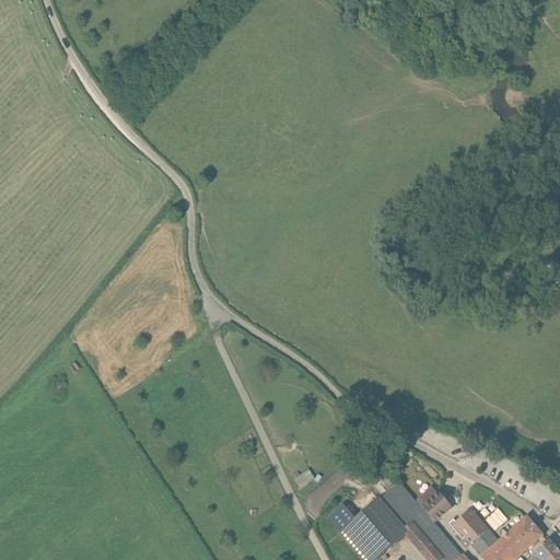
[(302,488),(317,478),(311,467),(295,477),(302,488)]
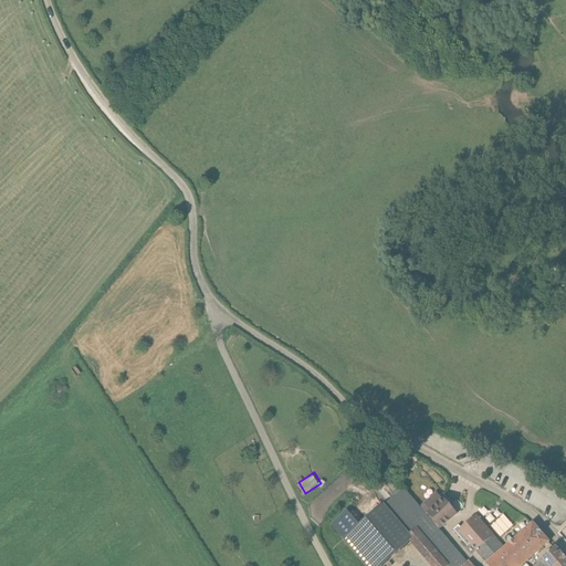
[(449,565),(462,565),(467,563),(404,488),(346,537),(370,565),(447,565),(449,565)]
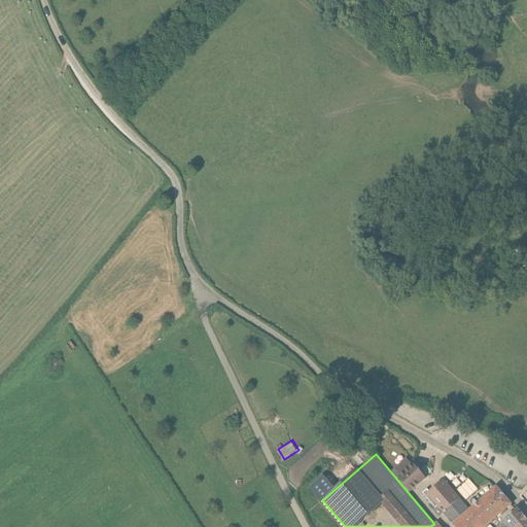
[(426,466),(420,471),(414,464),(396,478),(397,479),(396,479),(409,492),(410,493),(426,479),(425,479),(431,473),(426,466)]
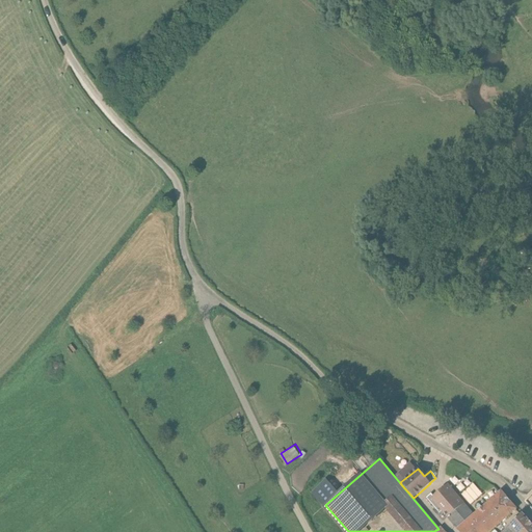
[(463,490),(472,501),(480,494),(472,483),(463,490)]
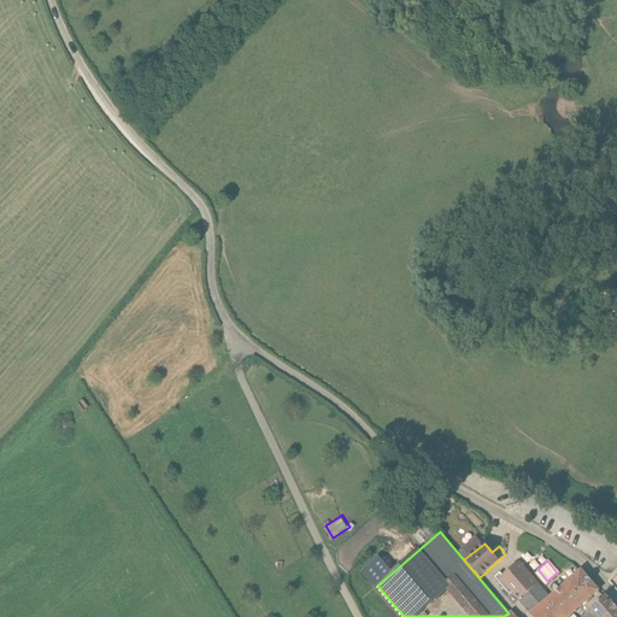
[(581,571),(551,598),(521,564),(501,581),(530,615),(532,616),(568,616),(598,591),(581,571)]
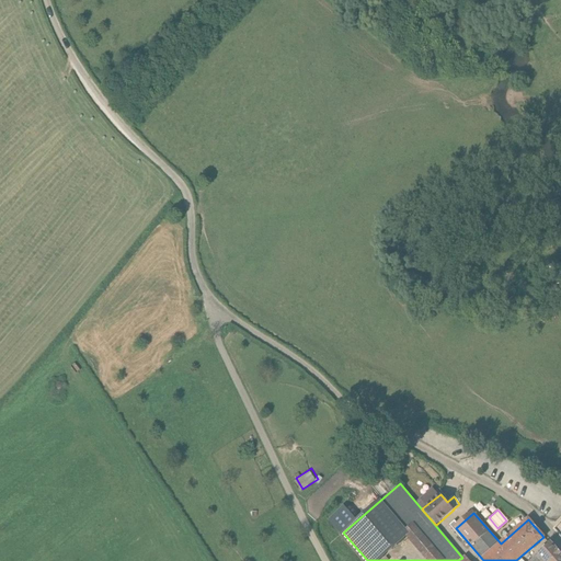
[(529,560),(553,560),(560,554),(560,553),(558,551),(550,544),(537,556),(529,560)]
